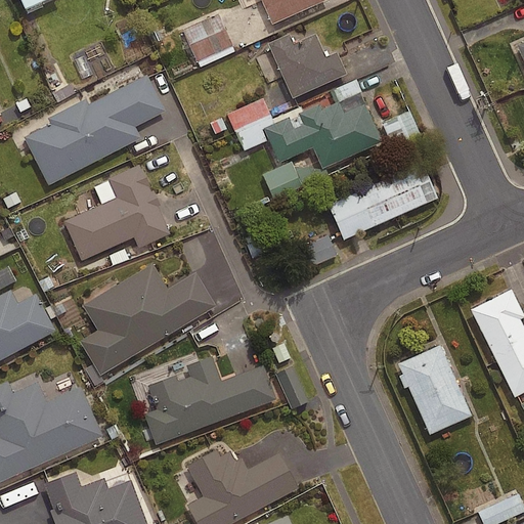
[(17,0),(23,11),(47,0),(17,0)]
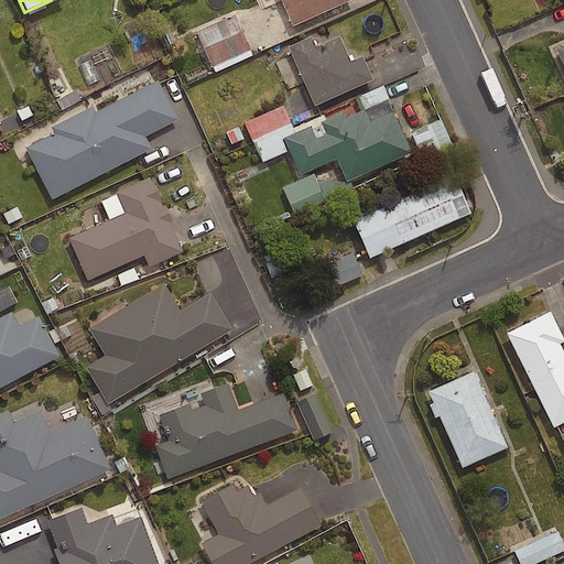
[(351,0),(280,0),(293,26),(351,0)]
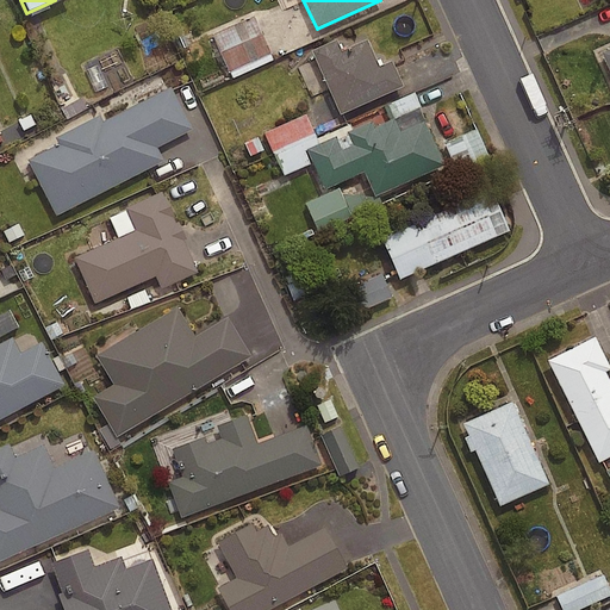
[(273,57),(254,14),(213,32),(232,75),(273,57)]
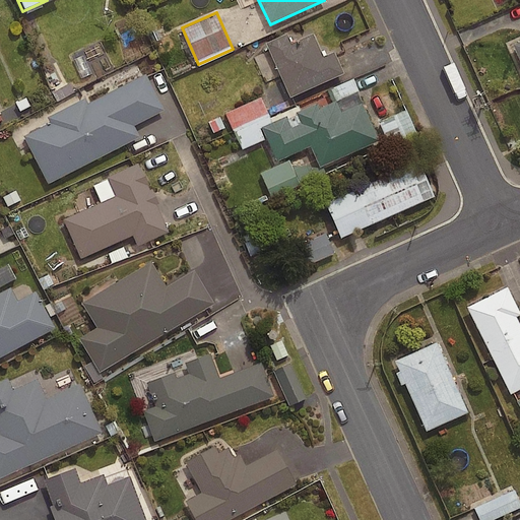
[(343,74),(333,52),(323,57),(313,34),(290,44),(286,34),(265,44),(289,99),(343,74)]
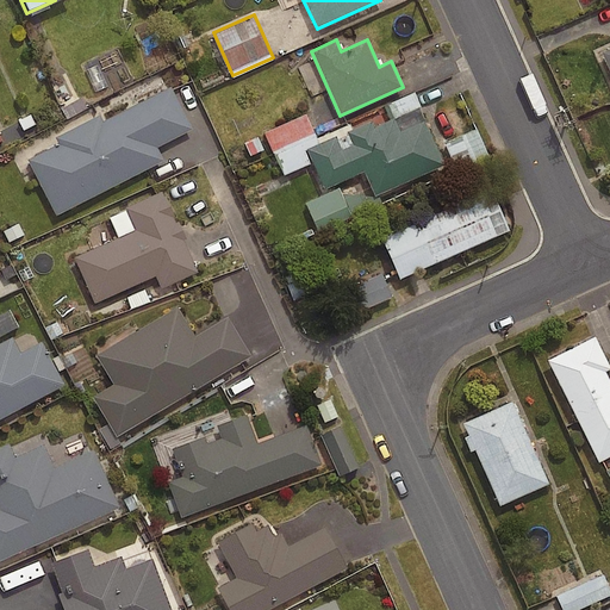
[(192,129),(170,87),(103,122),(99,116),(55,138),(57,145),(29,160),(56,215),(162,161),(156,148),(192,129)]
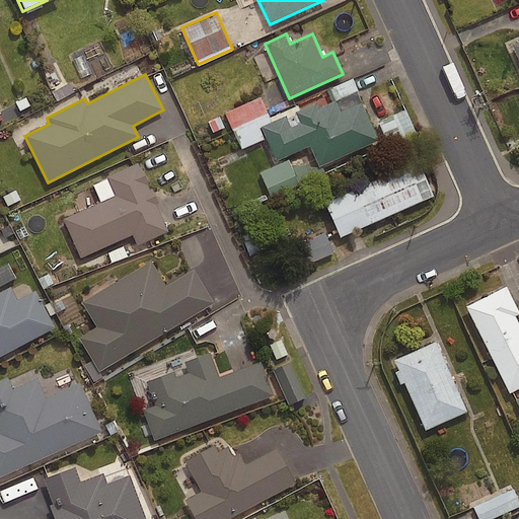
[(319,168),(378,141),(361,103),(340,113),(335,102),(317,109),(314,104),(295,114),(300,124),(290,129),(285,118),(261,129),(276,162),(309,147),(319,168)]
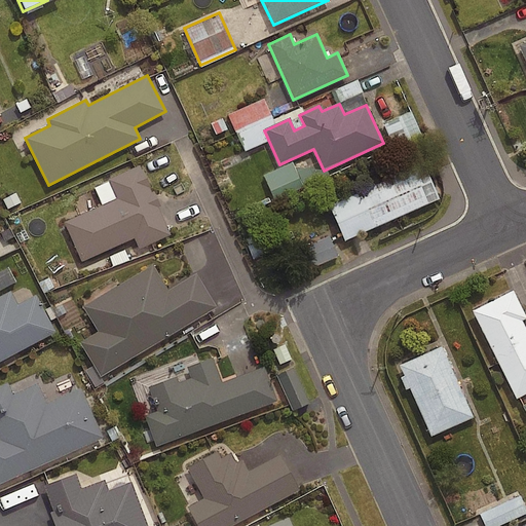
[(304,183),(294,159),(265,173),(274,195),(304,183)]
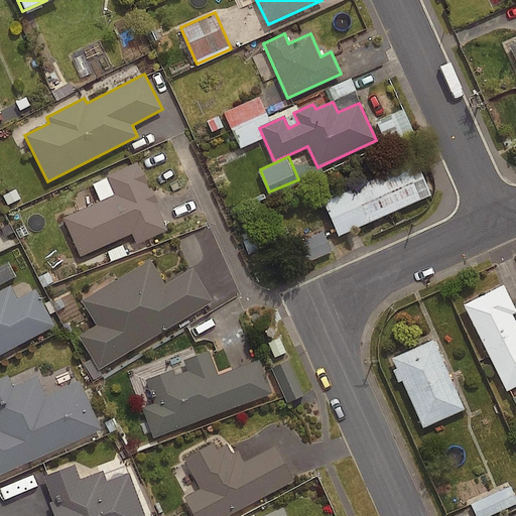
[(338,238),(430,197),(415,161),(323,203),(338,238)]
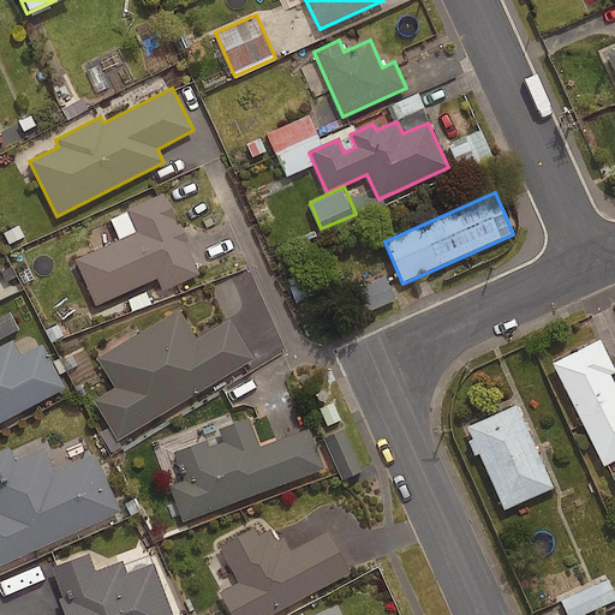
[(199,275),(185,244),(187,243),(179,224),(177,225),(162,193),(125,210),(135,232),(72,261),(94,309),(157,280),(162,292),(199,275)]
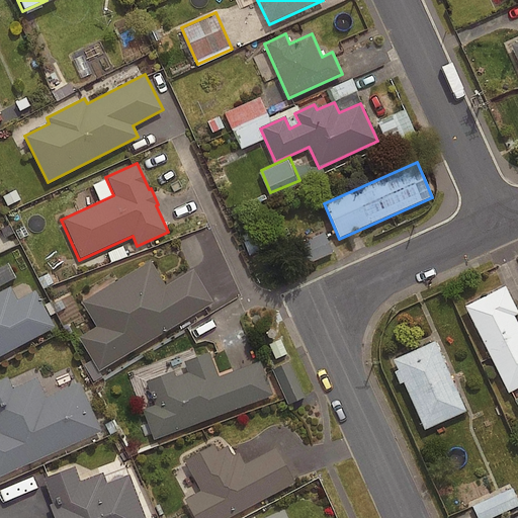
[(332,251),(323,231),(296,243),(306,263),(332,251)]
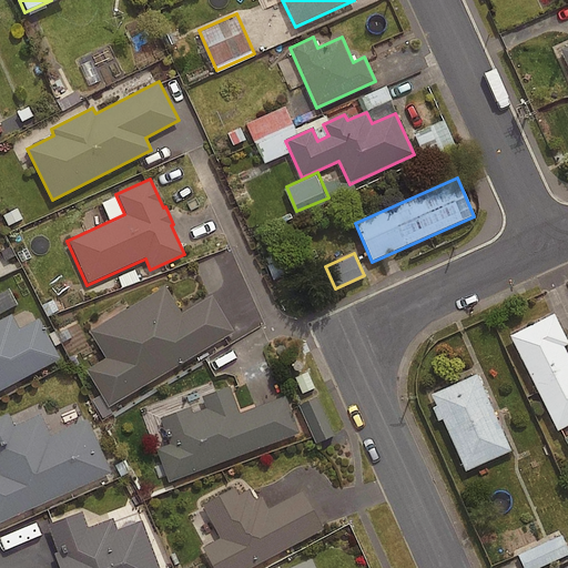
[(165,283),(90,327),(107,355),(88,366),(109,403),(235,330),(213,291),(181,310),(165,283)]
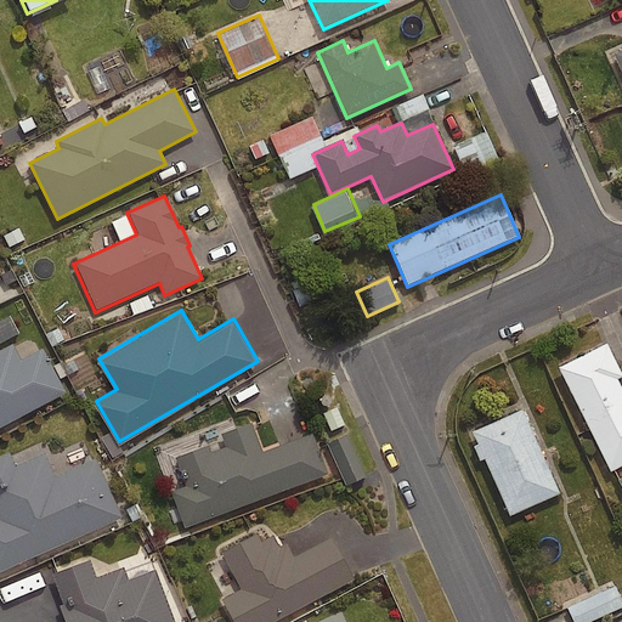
[(10,312),(0,316),(0,339),(18,332),(10,312)]
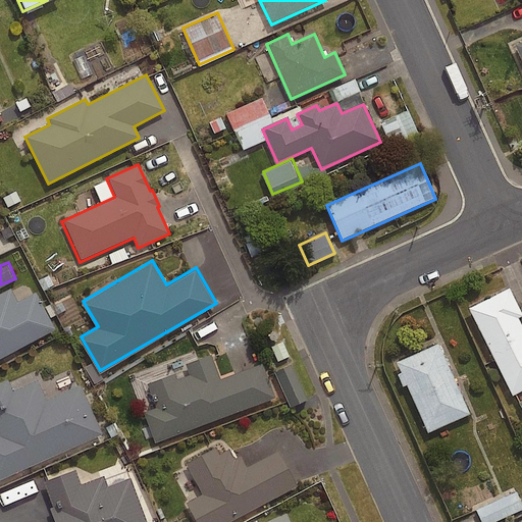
[(0,358),(54,329),(34,294),(16,303),(9,290),(0,295),(0,358)]
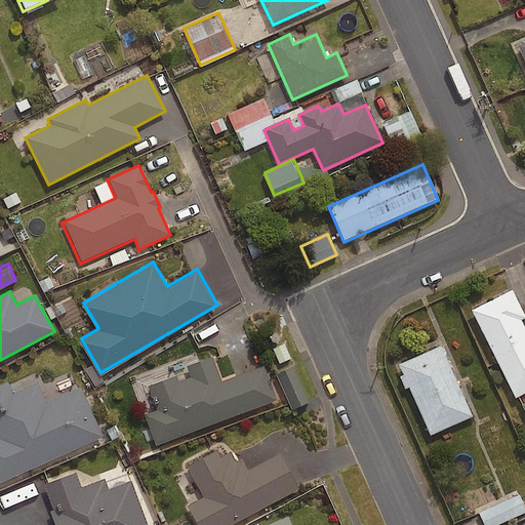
[(524,319),(524,317),(512,291),(471,312),(515,400),(524,394),(524,329),(521,321),(524,319)]
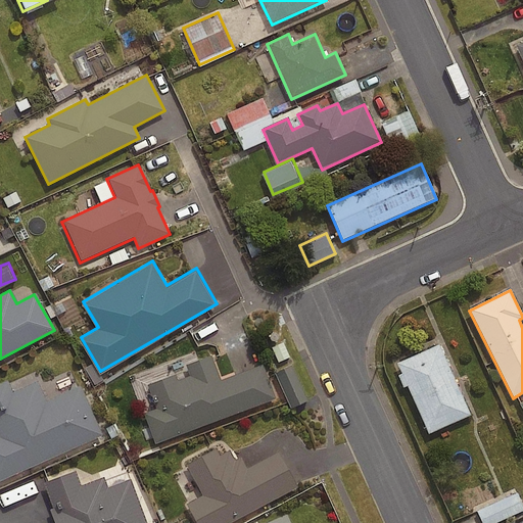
[(282,338),(266,345),(291,403),(307,396),(282,338)]
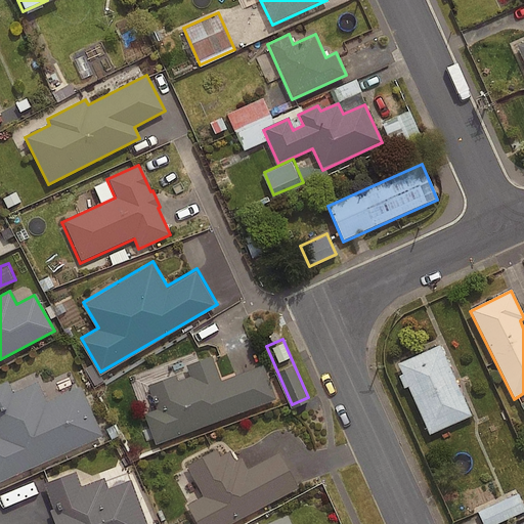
[(440,346),(397,364),(429,436),(472,417),(440,346)]
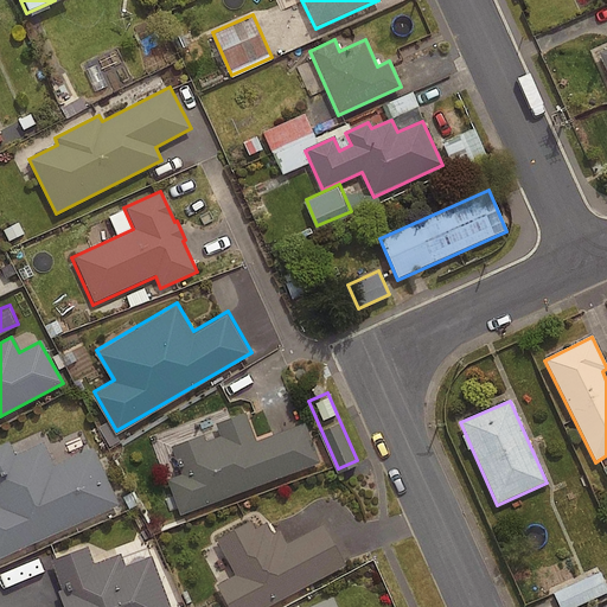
[(318,462),(304,425),(255,442),(244,414),(215,426),(218,438),(206,442),(204,435),(174,446),(185,475),(168,481),(181,515),(318,462)]
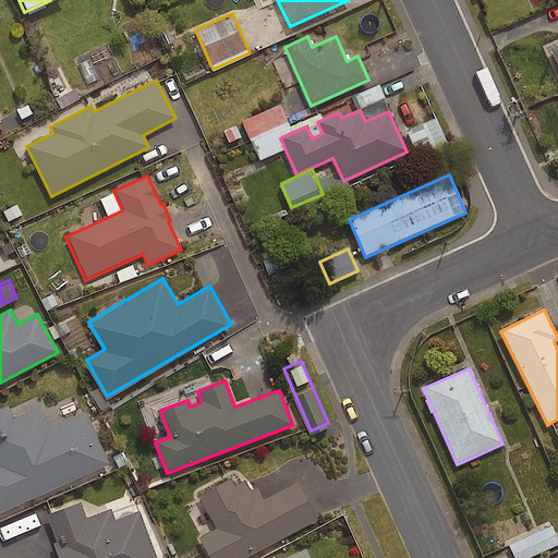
[(0,513),(110,465),(85,412),(48,428),(39,408),(12,420),(7,408),(0,411),(0,513)]
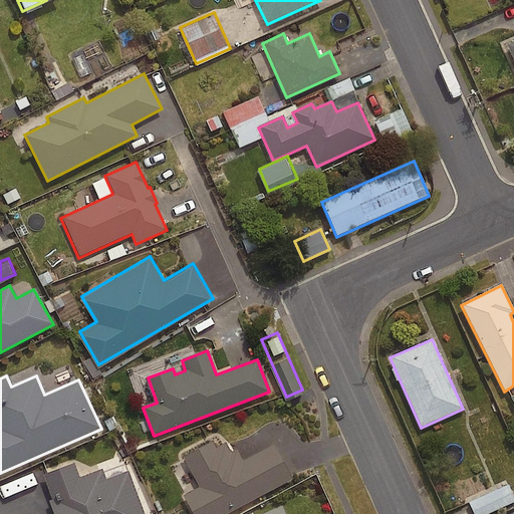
[(227,513),(291,480),(273,446),(242,462),(236,451),(231,454),(225,443),(216,448),(212,442),(182,458),(198,488),(183,496),(192,513),(227,513)]
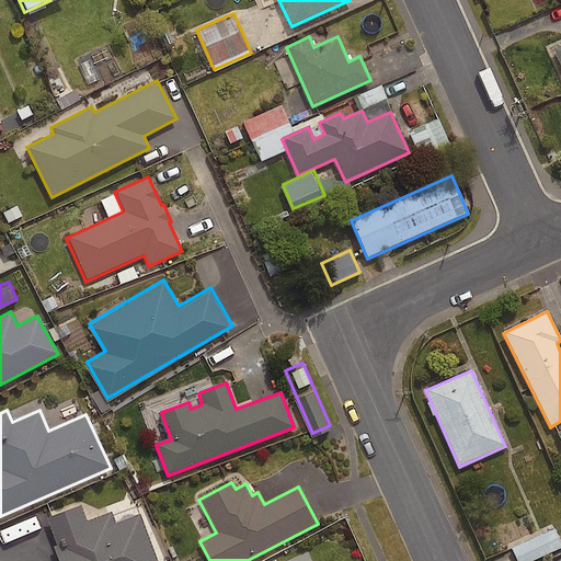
[(156,560),(138,515),(115,524),(111,512),(86,521),(80,505),(46,518),(63,560),(156,560)]
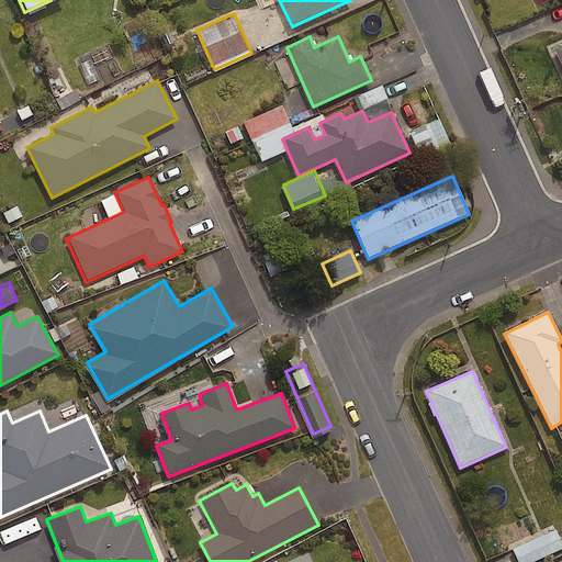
[(525,561),(561,546),(553,528),(509,547),(516,561),(525,561)]
